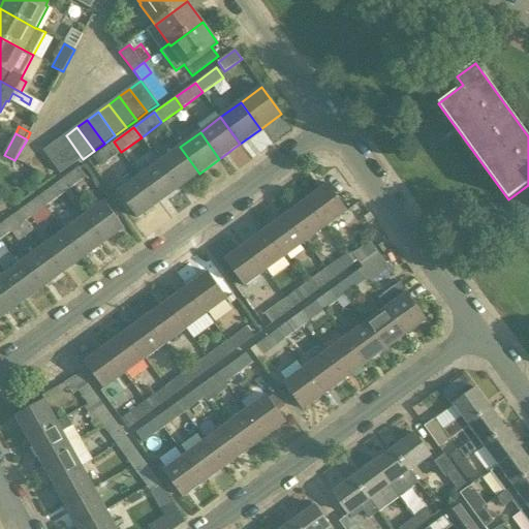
[(83,159),(66,135),(55,143),(72,166),(83,159)]
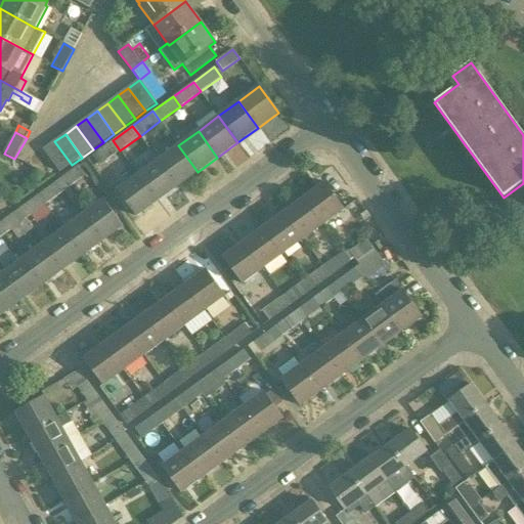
[(92,156),(99,166),(120,150),(113,140),(92,156)]
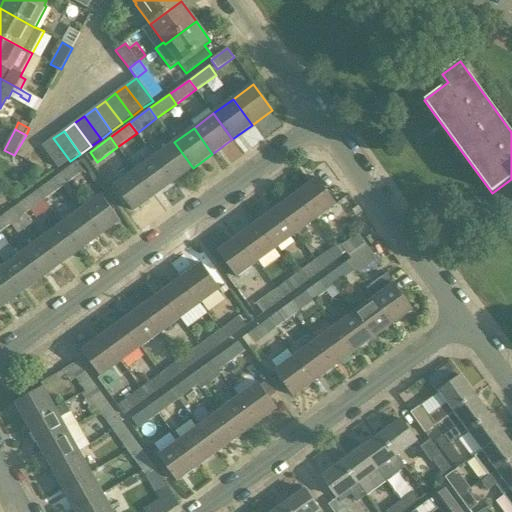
[(70,161),(53,138),(42,147),(59,169),(70,161)]
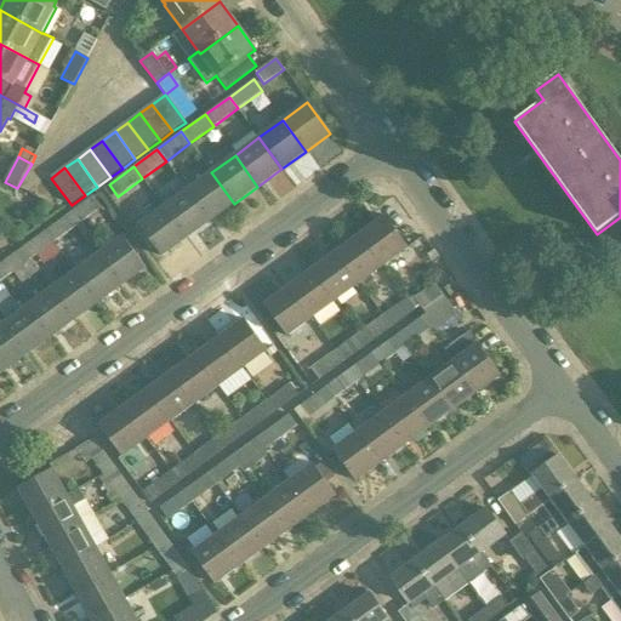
[(187,191),(210,221),(234,204),(211,172),(187,191)]
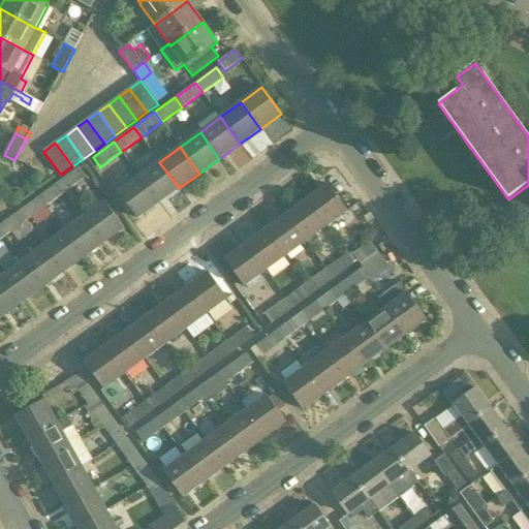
[(138,177),(158,204),(179,188),(159,162),(138,177)]
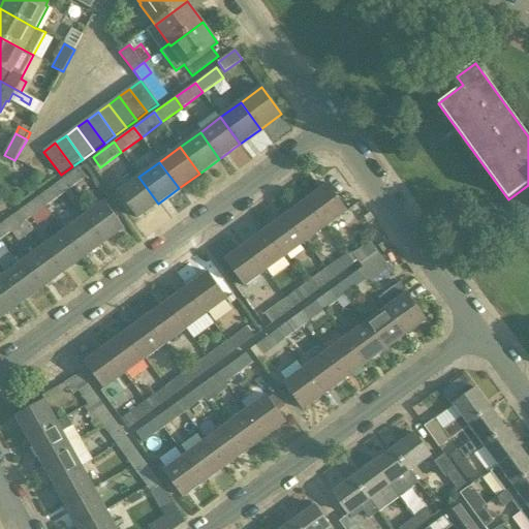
[(86,178),(79,167),(58,183),(65,192),(86,178)]
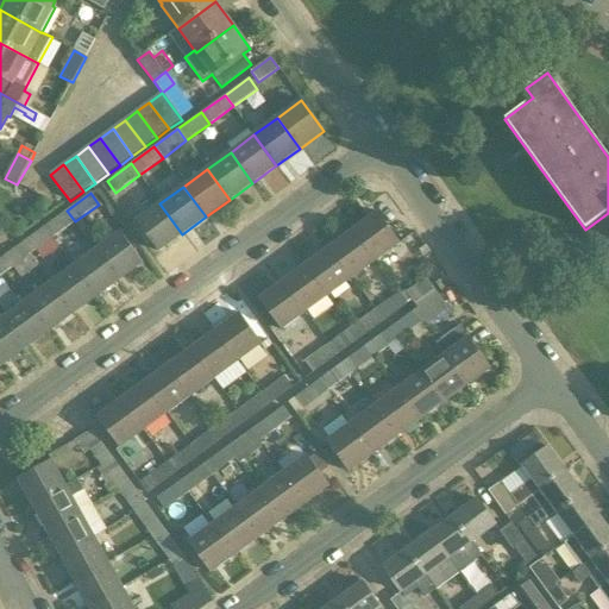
[(182,234),(159,203),(136,221),(158,252),(182,234)]
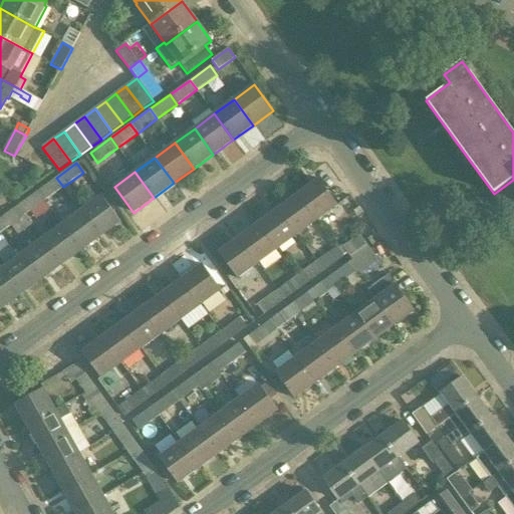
[(63,187),(56,178),(36,192),(43,202),(63,187)]
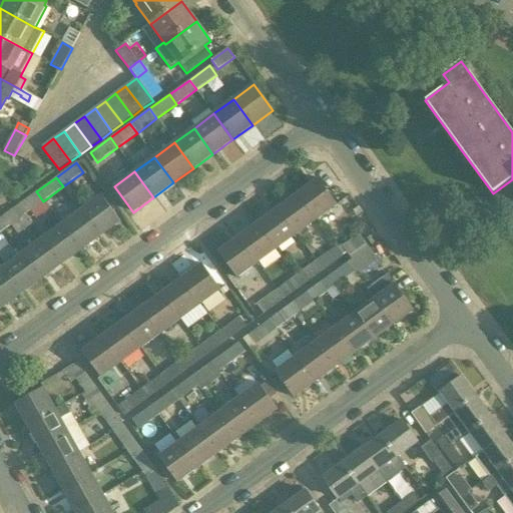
[(298,194),(317,220),(337,205),(318,179),(298,194)]
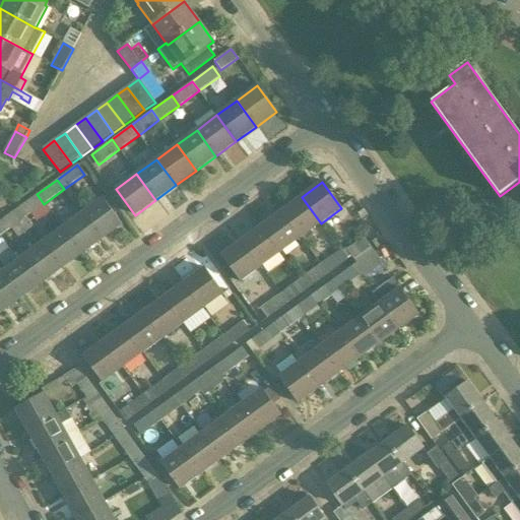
[(44,204),(37,194),(17,208),(24,218),(44,204)]
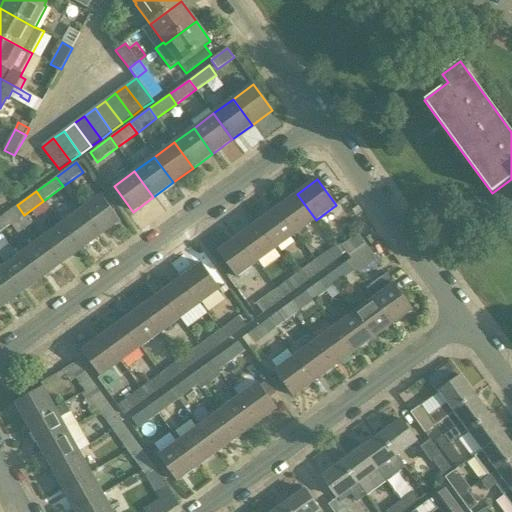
[(316,220),(297,194),(277,208),(296,234),(316,220)]
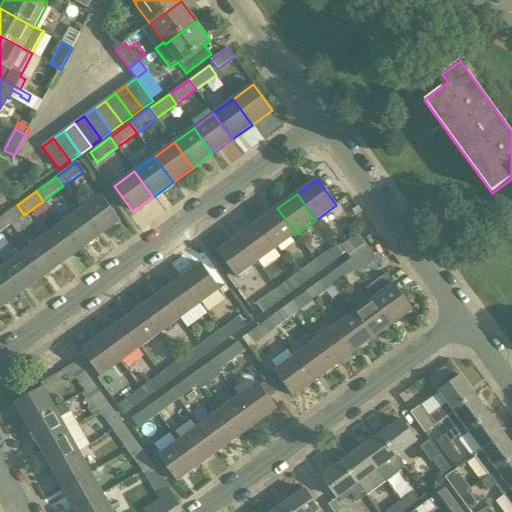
[(81,210),(99,236),(120,221),(101,195),(81,210)]
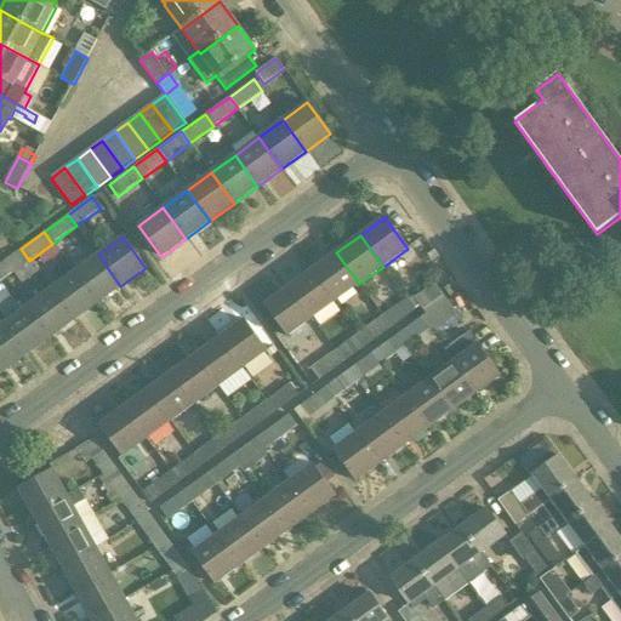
[(29,261),(21,249),(0,263),(0,272),(5,278),(29,261)]
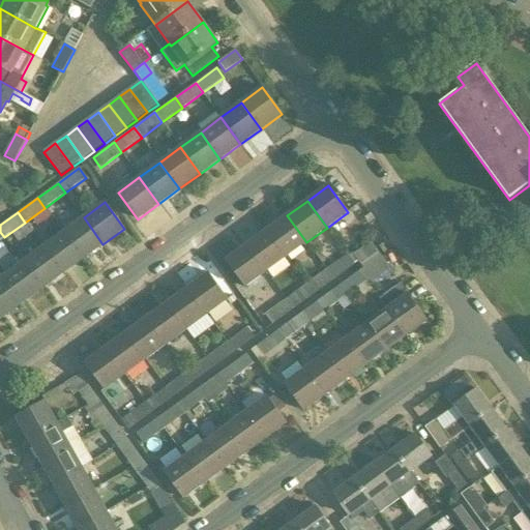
[(306,242),(287,215),(266,231),(286,257),(306,242)]
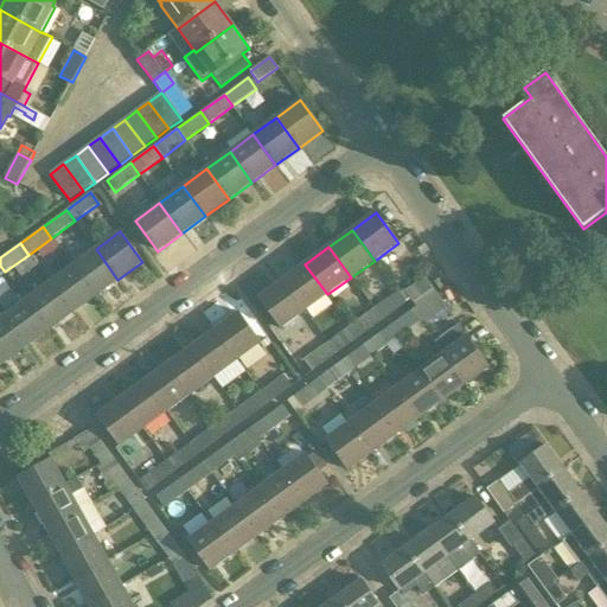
[(72,267),(95,296),(117,280),(96,249),(72,267)]
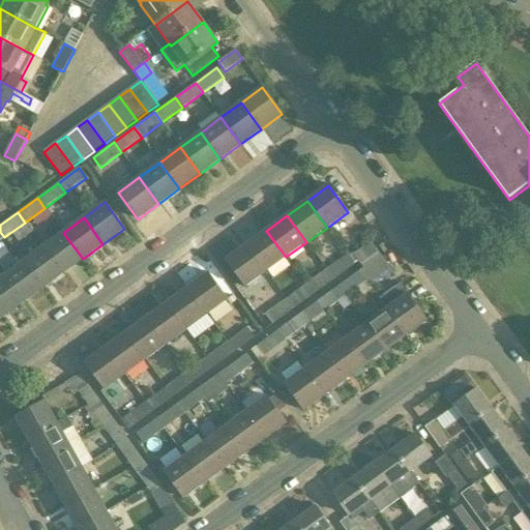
[(286,257),(266,231),(245,245),(265,272),(286,257)]
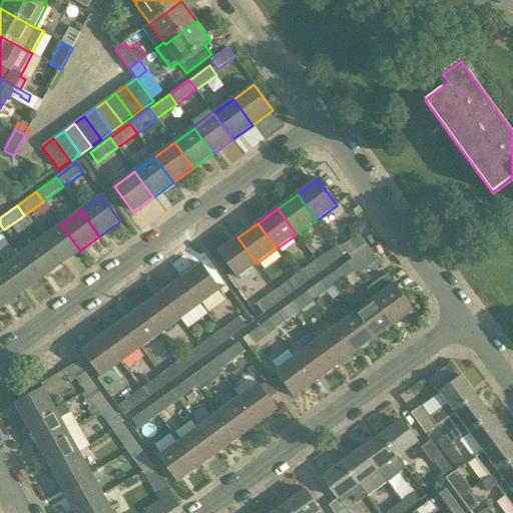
[(41,239),(60,266),(80,250),(61,225),(41,239)]
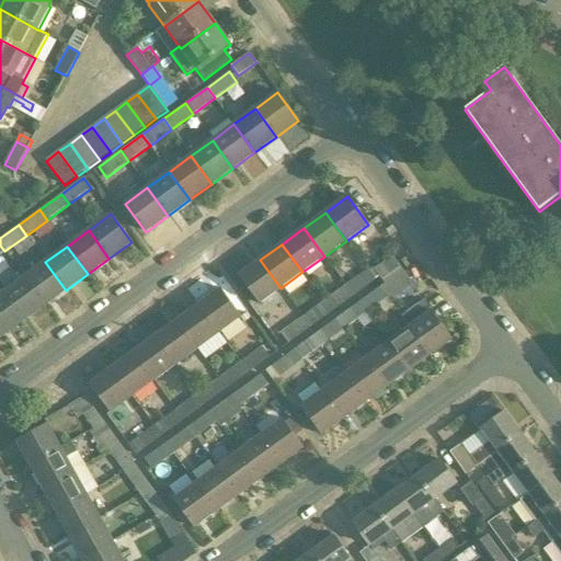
[(375,271),(384,284),(379,287),(387,298),(388,297),(390,300),(412,284),(392,258),(375,271)]
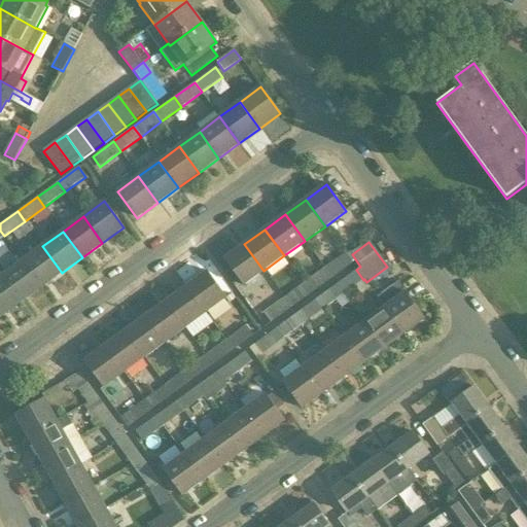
[(264,271),(244,244),(223,259),(243,286),(264,271)]
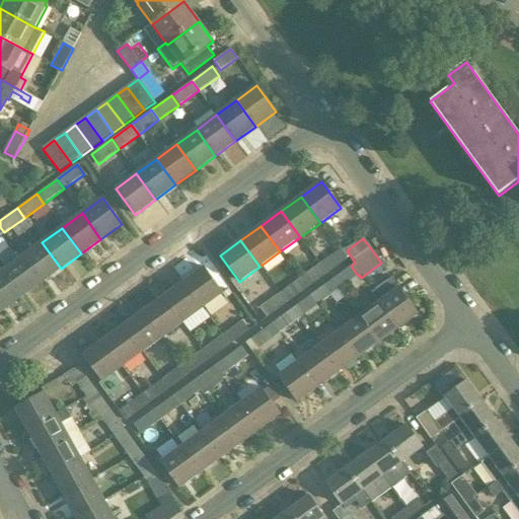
[(21,256),(41,283),(61,269),(42,242),(21,256)]
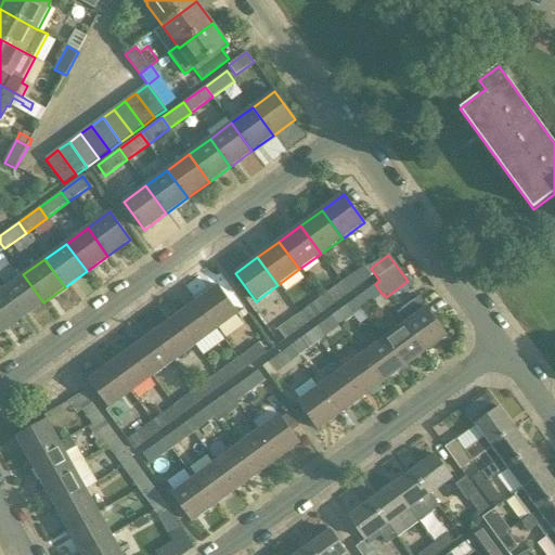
[(371,276),(363,267),(341,282),(349,293),(371,276)]
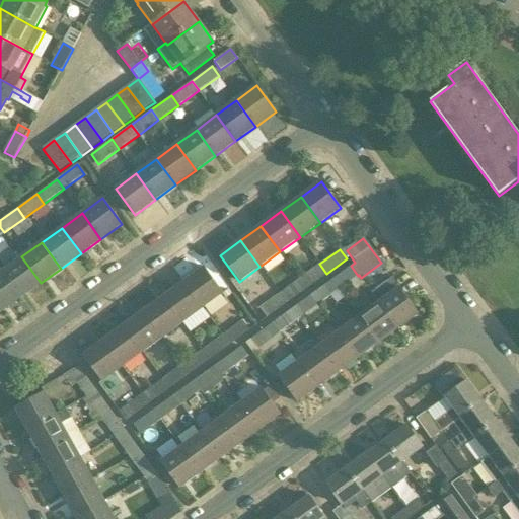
[(2,272),(20,297),(41,283),(21,256),(2,272)]
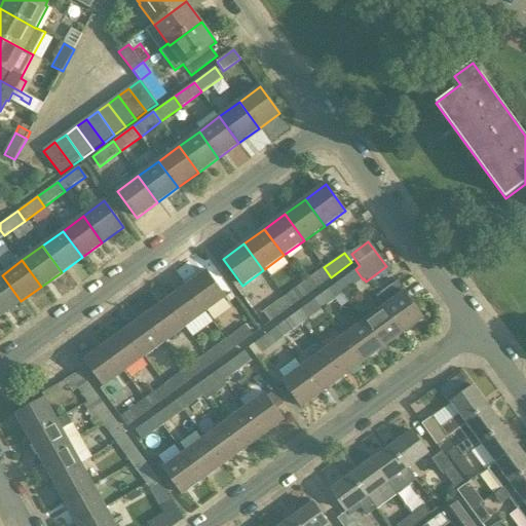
[(303,283),(310,293),(331,277),(324,267),(303,283)]
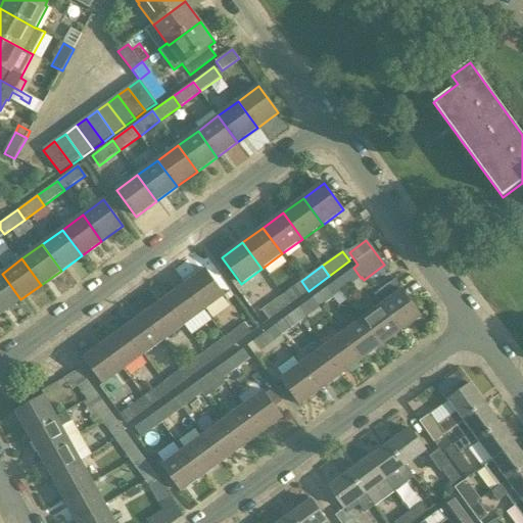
[(334,282),(341,292),(361,278),(353,268),(334,282)]
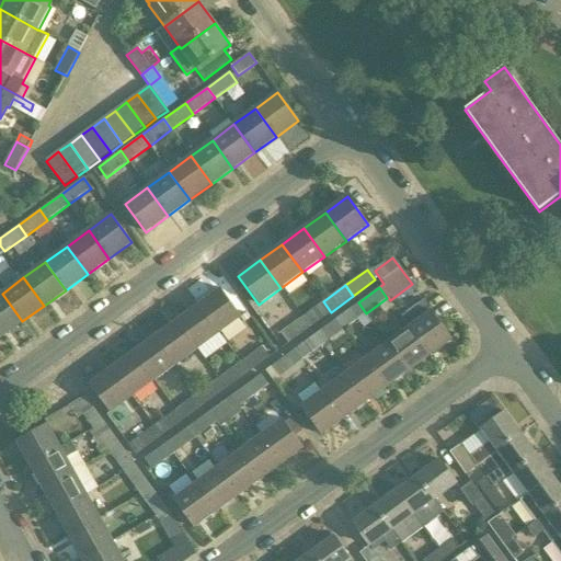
[(198,305),(219,333),(241,317),(220,288),(198,305)]
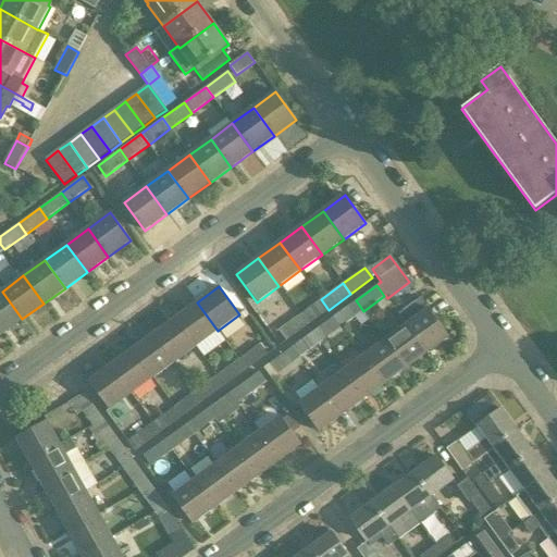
[(0,293),(0,333),(1,335),(22,319),(2,292),(0,293)]
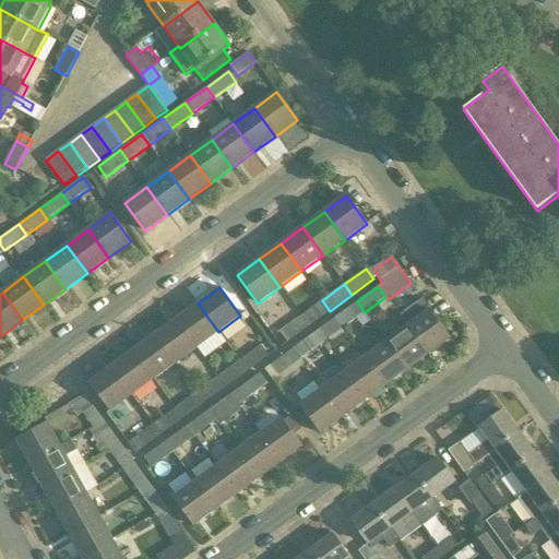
[(400,316),(407,326),(428,355),(450,339),(423,299),(400,316)]
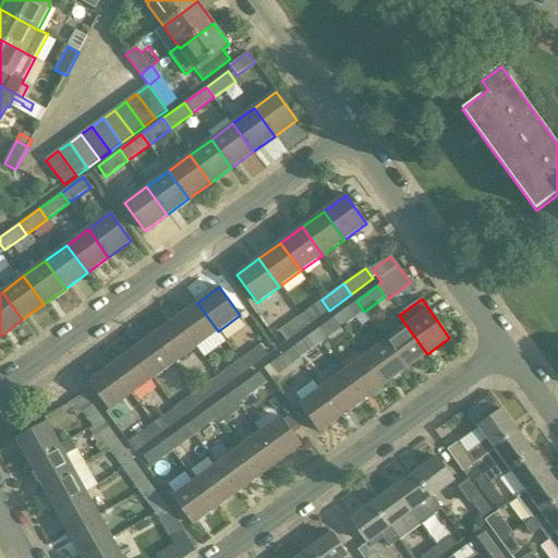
[(300,315),(307,326),(329,311),(322,300),(300,315)]
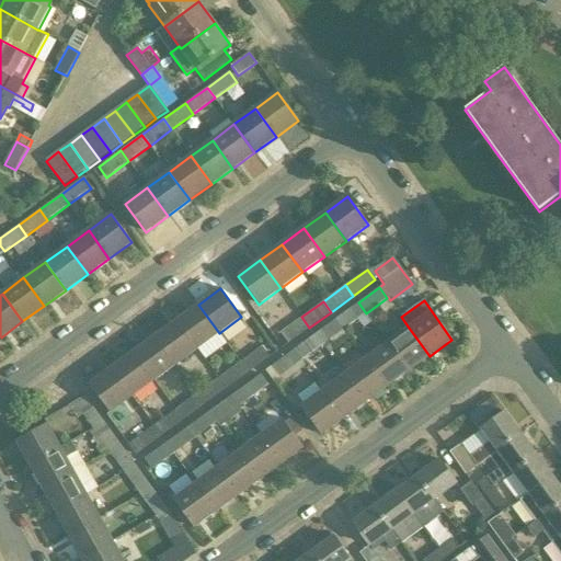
[(336,319),(344,330),(366,313),(358,302),(336,319)]
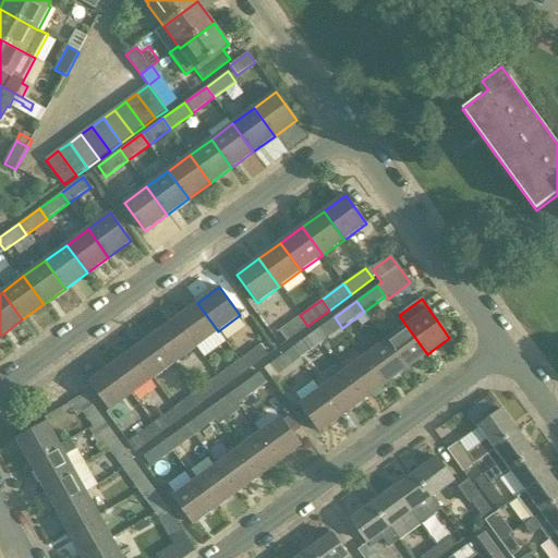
[(218,331),(197,303),(176,318),(196,347),(218,331)]
